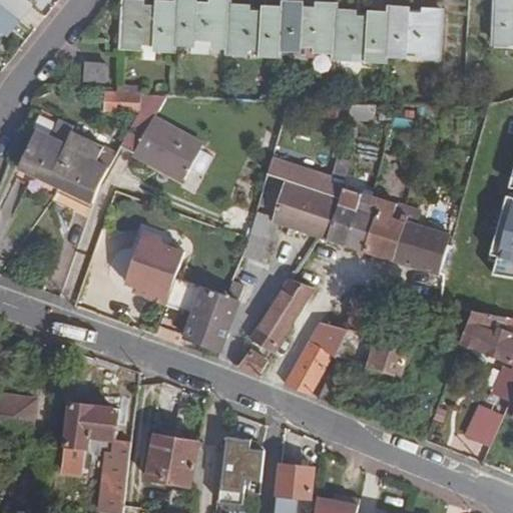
[(0,0),(0,7),(17,21),(32,0),(0,0)]
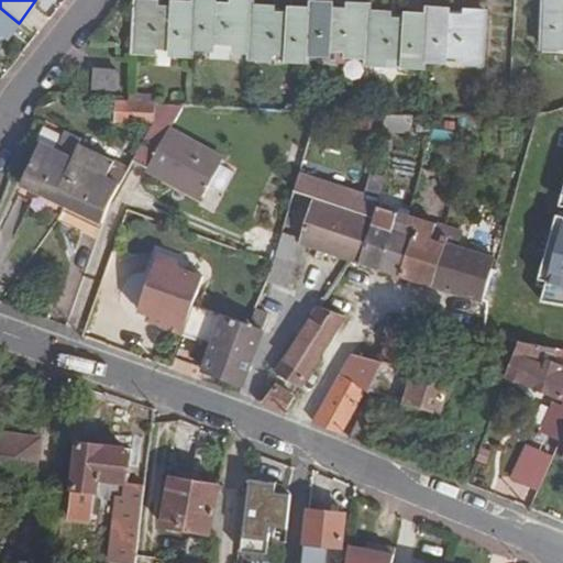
[(190,0),(190,4),(187,47),(208,48),(209,43),(224,45),(224,50),(244,52),(249,8),(249,2),(228,1),(227,7),(211,6),(211,0),(190,0)]
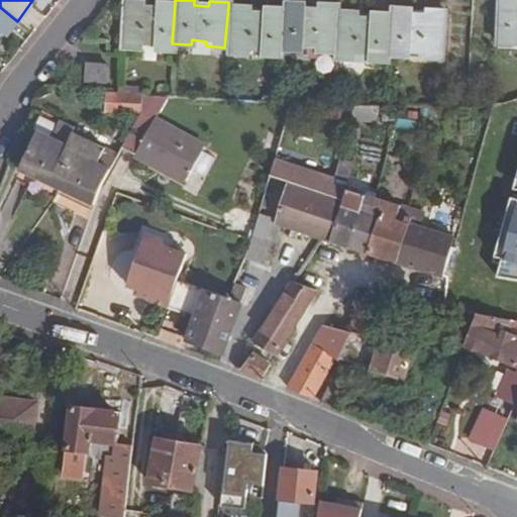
[(494,0),(493,41),(511,41),(512,35),(516,35),(516,1),(513,1),(512,0),(494,0)]
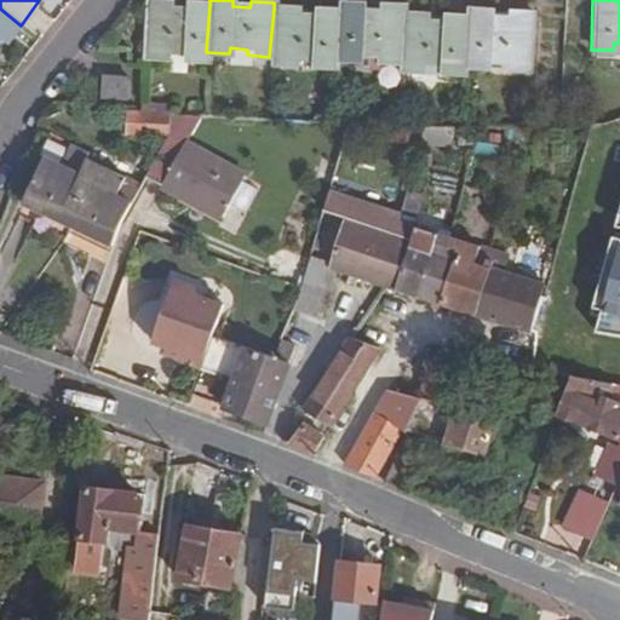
[(147,1),(142,55),(164,57),(165,51),(183,52),(183,58),(205,59),(206,52),(210,5),(187,4),(185,11),(167,9),(168,3),(147,1)]
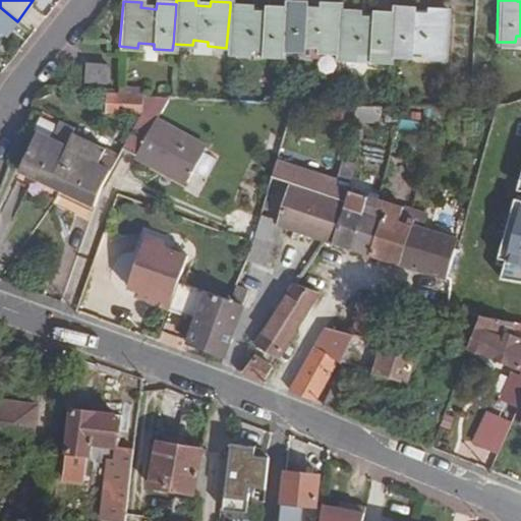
[(284,10),(282,50),(299,52),(301,48),(316,48),(316,53),(335,55),(337,14),(337,8),(320,7),(317,13),(303,12),(303,6),(285,5),(284,10)]
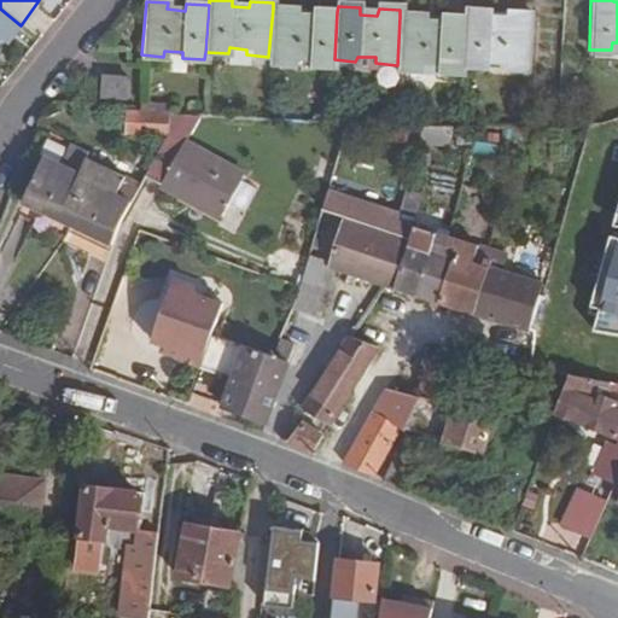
[(0,39),(5,44),(21,25),(0,9),(0,39)]
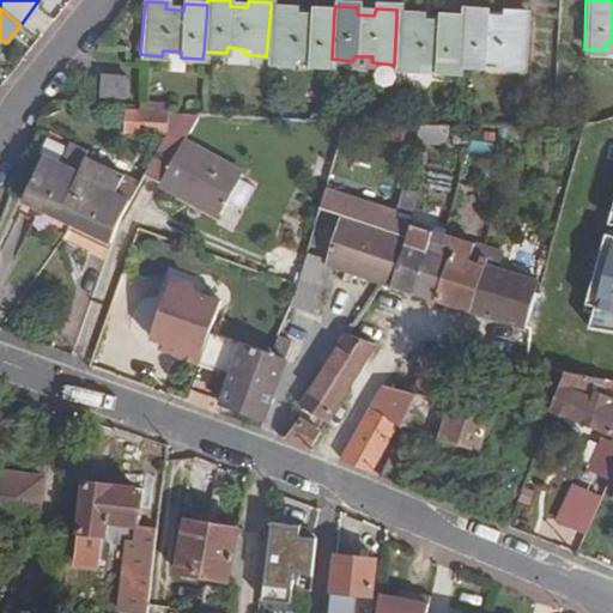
[(266,56),(267,62),(289,65),(290,58),(309,60),(308,66),(331,66),(332,59),(334,12),(311,12),(310,19),(293,18),(293,11),(271,8),(266,56)]
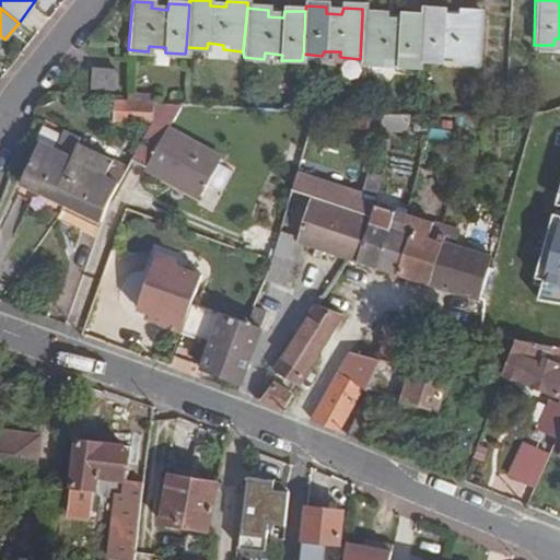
[(419,20),(418,61),(438,62),(439,58),(455,58),(455,63),(476,65),(478,16),(457,15),(456,23),(441,21),(441,14),(420,13),(419,20)]
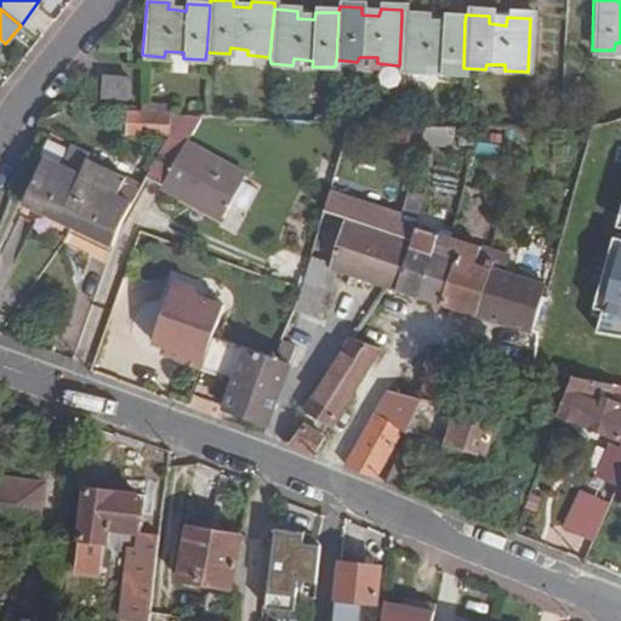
[(399,66),(399,72),(421,73),(422,67),(440,68),(440,75),(462,77),(463,68),(465,22),(443,21),(442,28),(423,28),(423,21),(402,17),(399,66)]
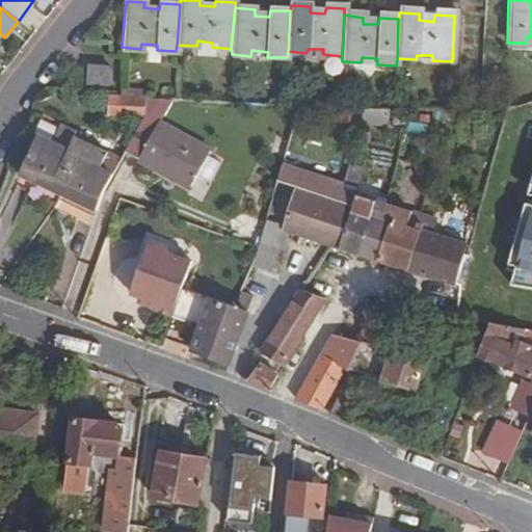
[(140,49),(140,61),(155,62),(157,50),(157,45),(141,44),(140,49)]
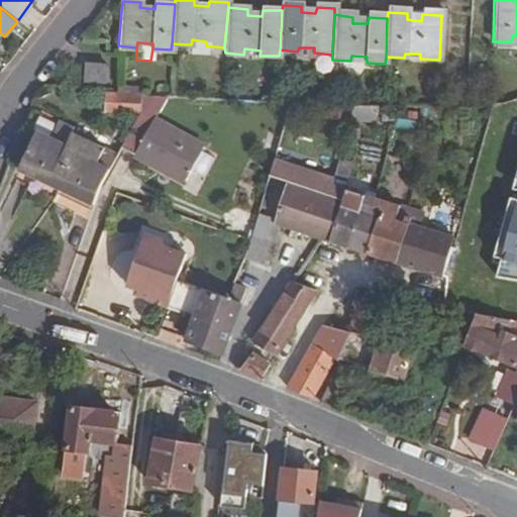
[(81,64),(81,82),(101,83),(102,66),(81,64)]
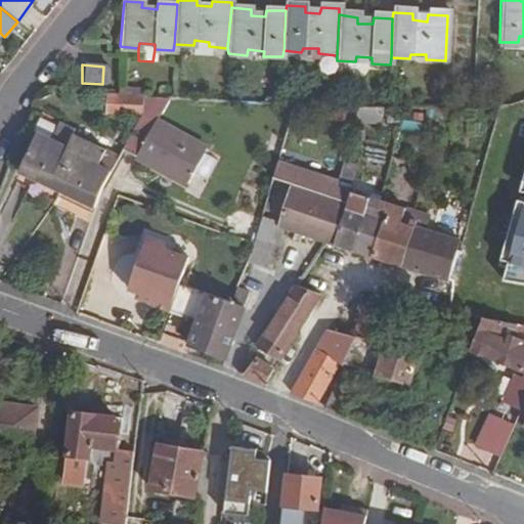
[(107,95),(106,115),(140,117),(141,98),(115,96),(107,95)]
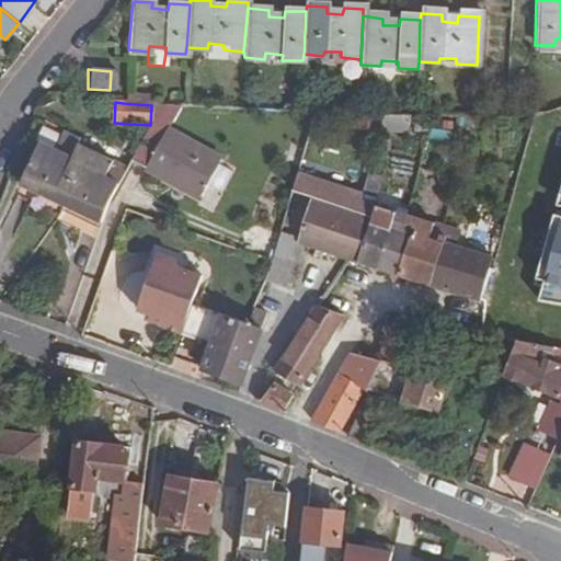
[(159,110),(155,117),(168,124),(172,115),(159,110)]
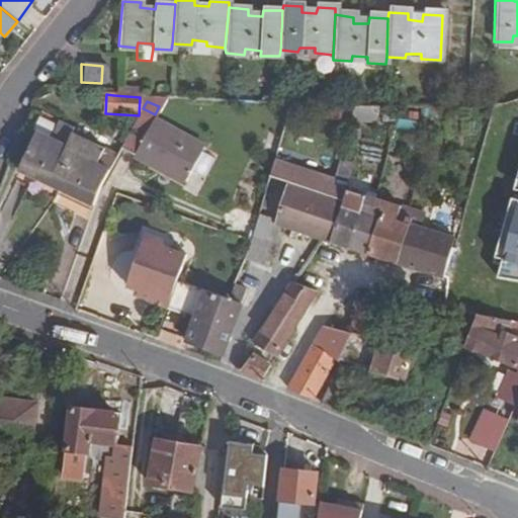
[(355,108),(351,122),(374,122),(377,108),(355,108)]
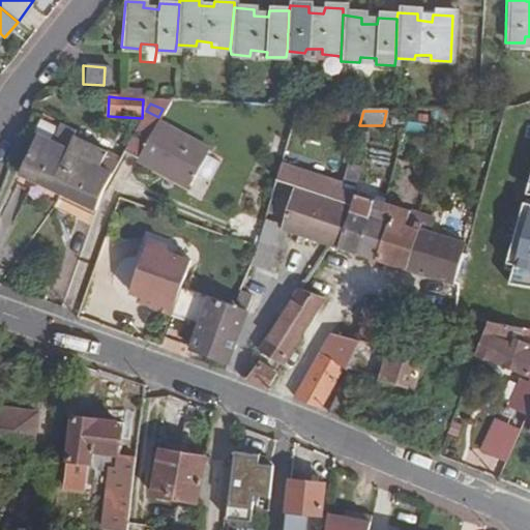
[(39,138),(20,175),(94,214),(101,196),(122,155),(95,140),(99,134),(67,116),(52,144),(39,138)]
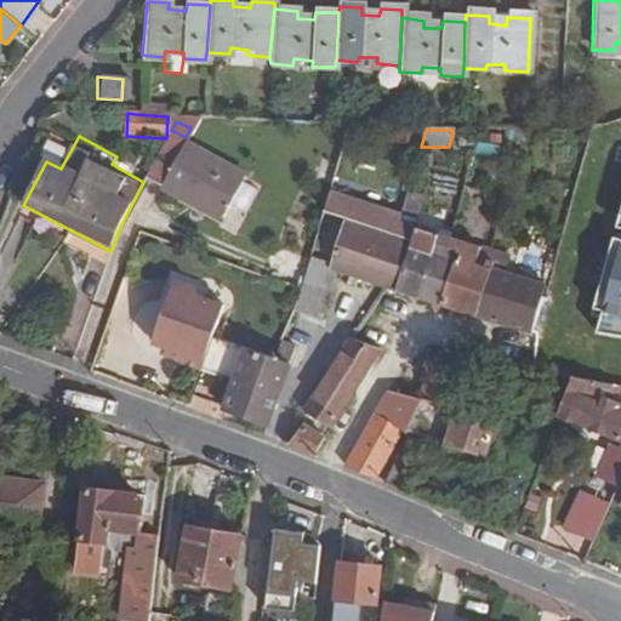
[(579,140),(575,153),(584,155),(586,142),(579,140)]
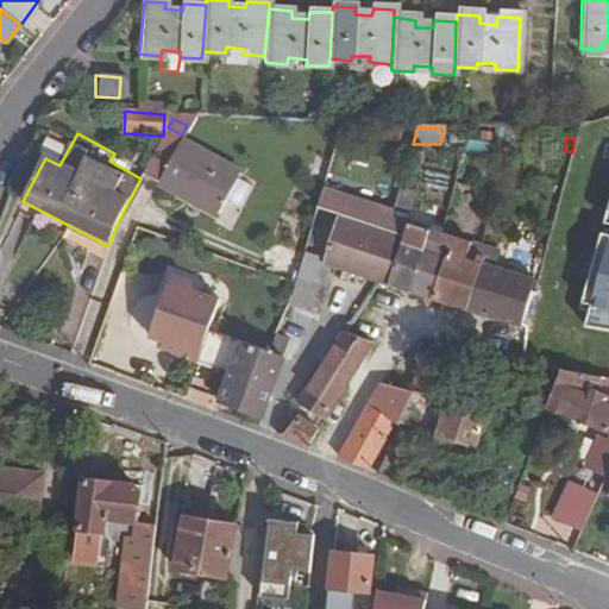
[(181,138),(159,180),(195,198),(198,193),(215,201),(213,206),(236,218),(257,176),(181,138)]
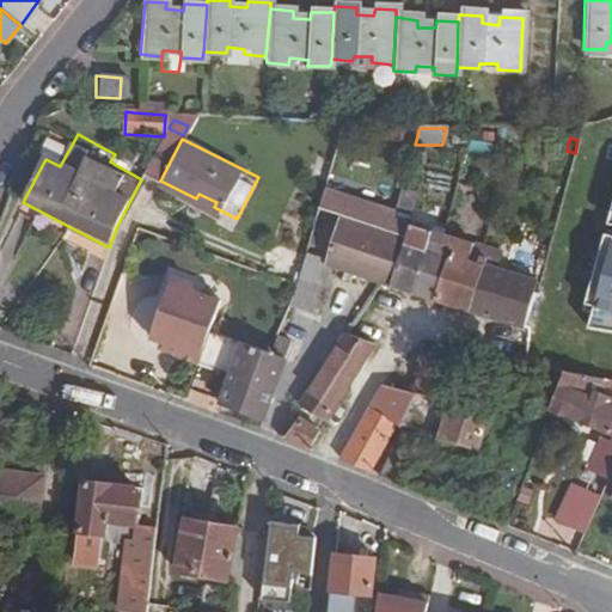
[(199,194),(196,199),(214,207),(216,202),(199,194)]
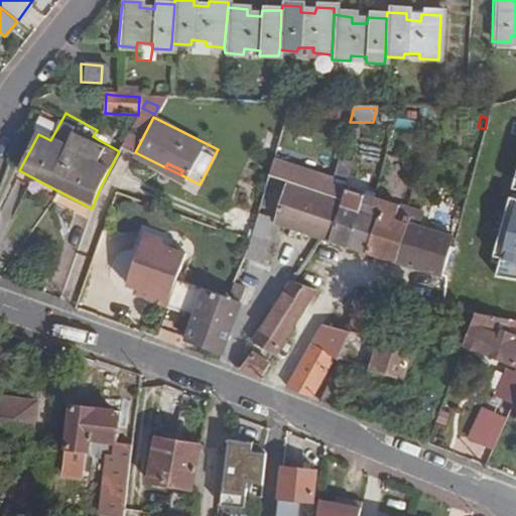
[(276,164),(273,180),(290,184),(294,169),(276,164)]
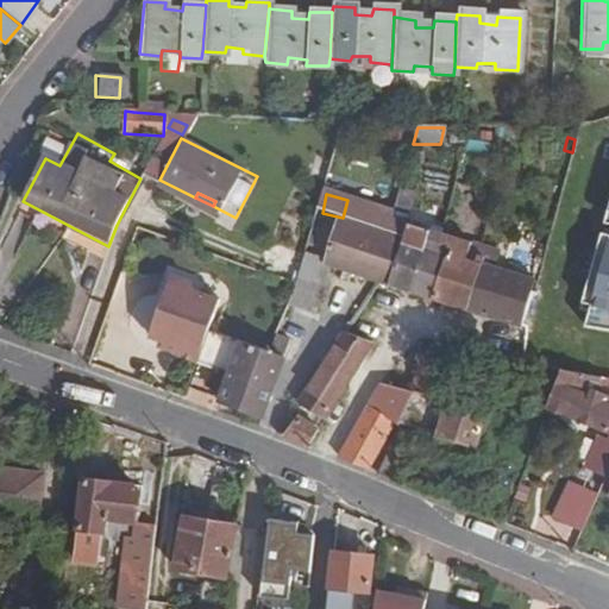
[(347,200),(343,218),(385,232),(389,219),(390,214),(347,200)]
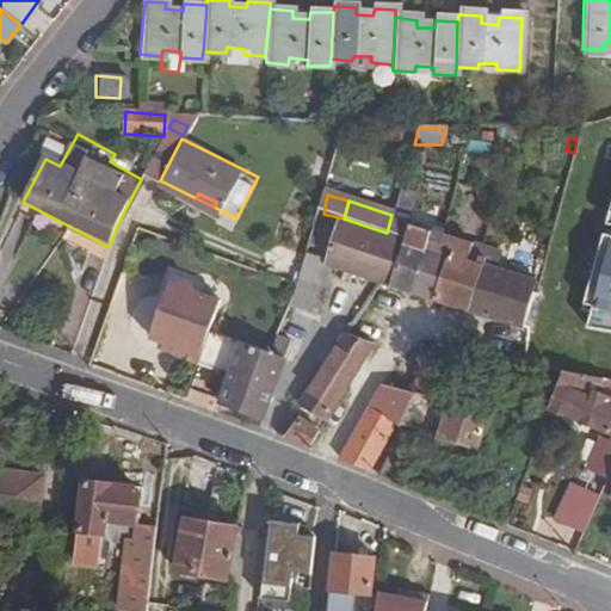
[(610,207),(610,210),(610,241),(605,263),(596,260),(584,301),(593,303),(587,325),(610,328),(610,207)]
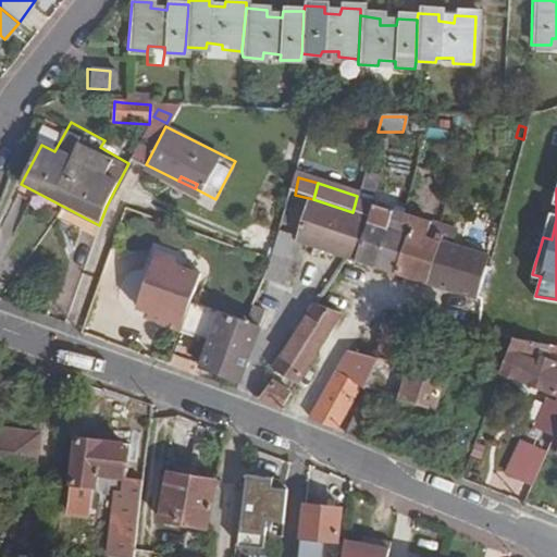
[(366,221),(355,262),(373,269),(391,211),(356,200),(353,212),(367,217),(366,221)]
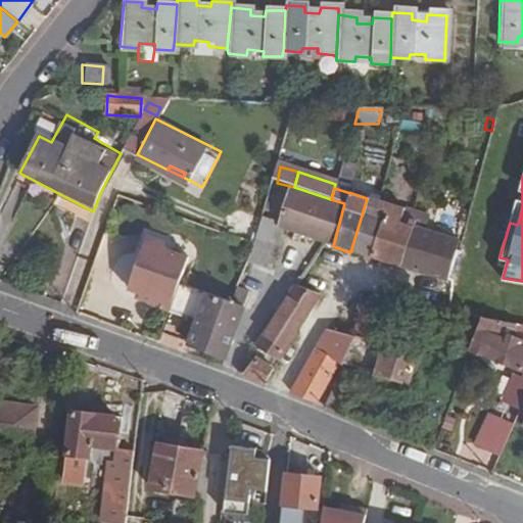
[(281,227),(280,230),(284,232),(323,243),(333,246),(343,207),(293,190),(281,227)]
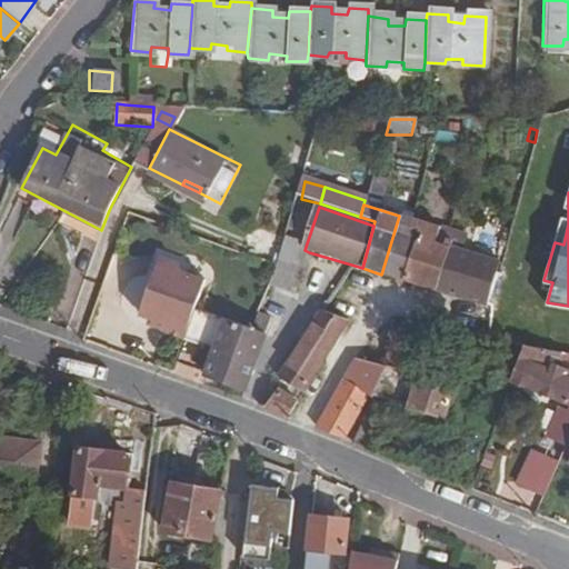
[(399,216),(381,275),(403,280),(417,231),(408,228),(410,219),(399,216)]
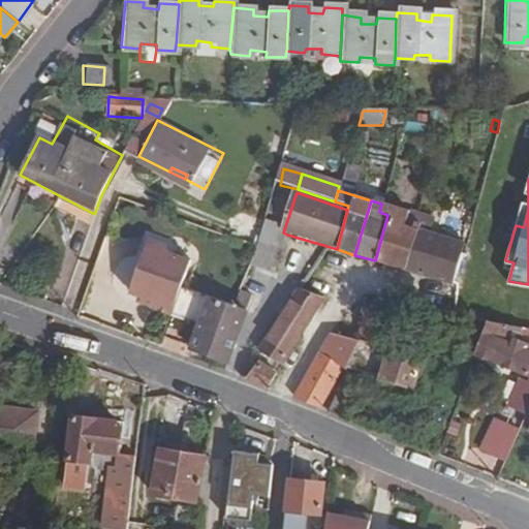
[(387,215),(375,260),(401,269),(404,270),(416,229),(417,224),(412,222),(410,227),(402,224),(407,212),(381,204),(379,212),(387,215)]
